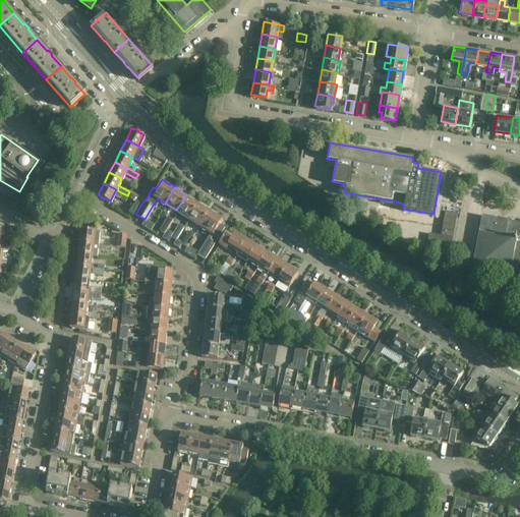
[(189,215),(197,203),(191,198),(192,197),(187,194),(187,195),(186,195),(176,210),(187,217),(189,215)]
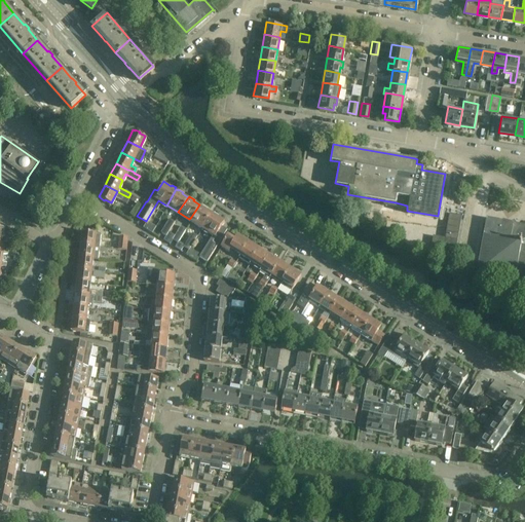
[(199,204),(189,219),(201,226),(211,212),(204,208),(205,207),(200,203),(200,204),(199,204)]
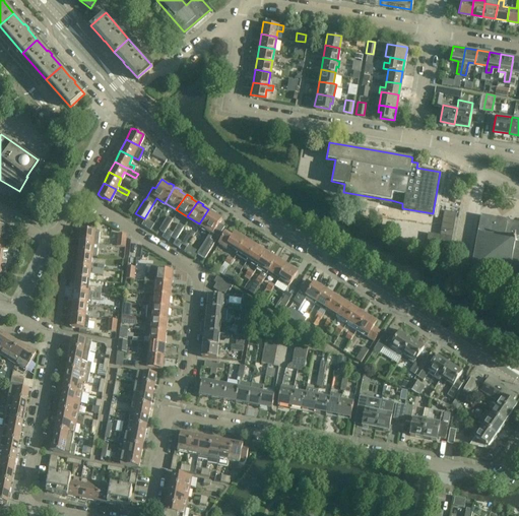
[(209,231),(196,251),(197,252),(204,256),(223,224),(218,221),(220,217),(213,212),(214,211),(210,208),(209,209),(208,209),(199,223),(205,228),(209,231)]
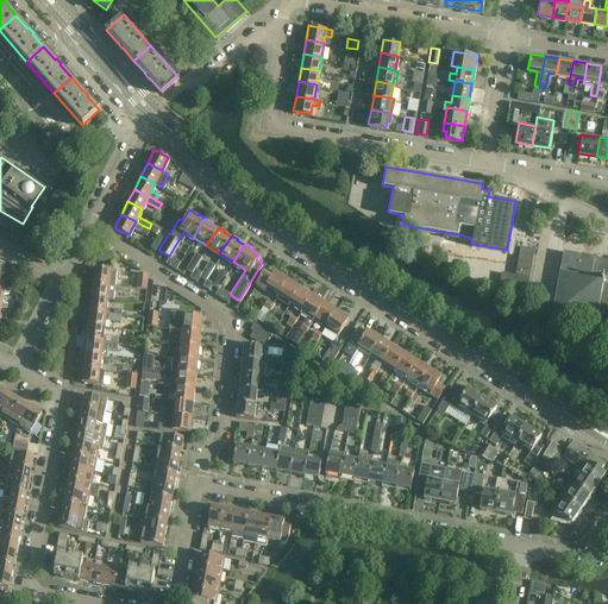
[(500,270),(497,284),(526,289),(533,246),(519,244),(514,272),(500,270)]
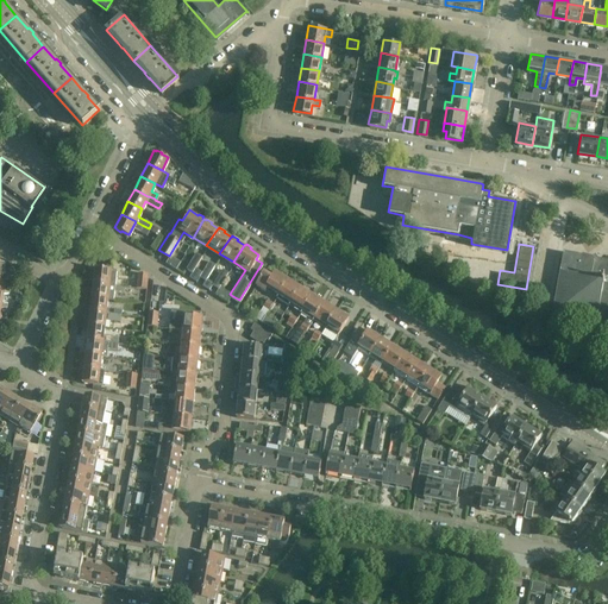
[(590,255),(562,249),(550,313),(607,323),(607,257),(596,256),(594,252),(590,255)]
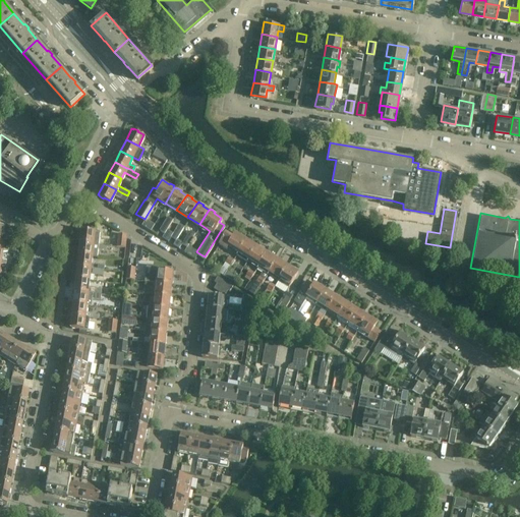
[(167,214),(159,228),(164,231),(172,218),(167,214)]
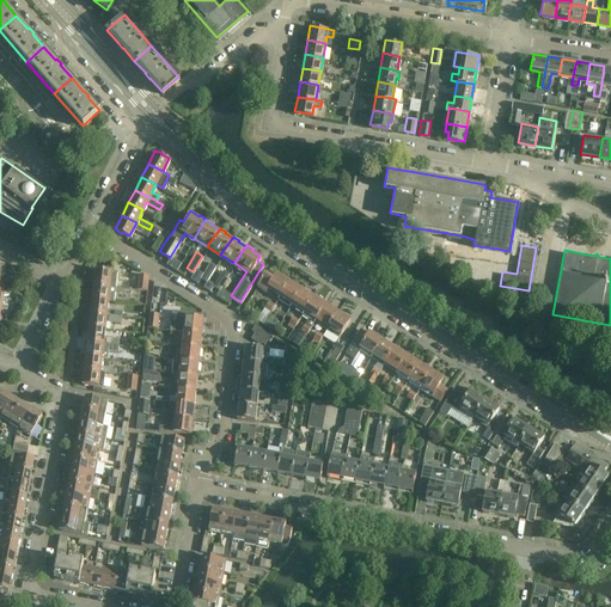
[(200,276),(206,280),(215,263),(209,259),(200,276)]
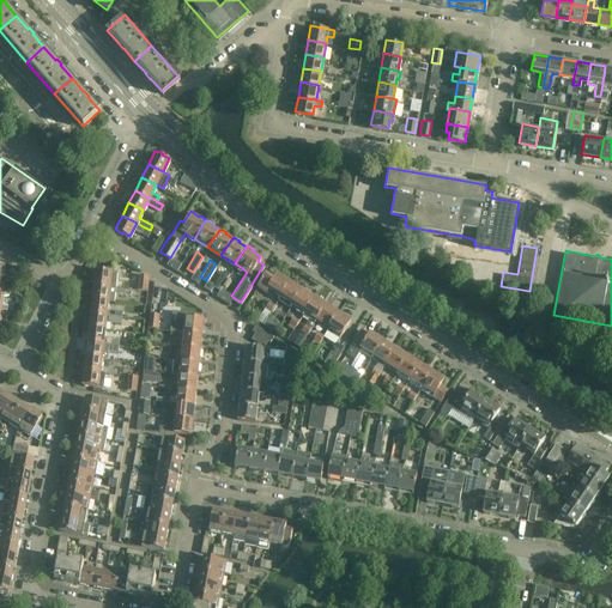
[(0,275),(2,277),(2,278),(8,278),(10,274),(4,274),(5,262),(0,261),(0,275)]
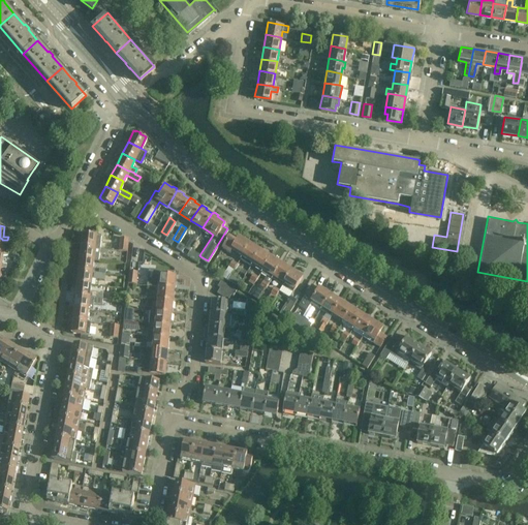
[(82,232),(81,244),(99,246),(100,234),(82,232)]
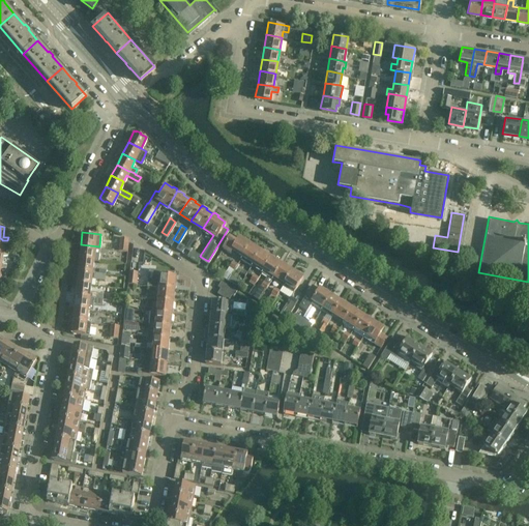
[(193,232),(183,246),(189,250),(198,235),(193,232)]
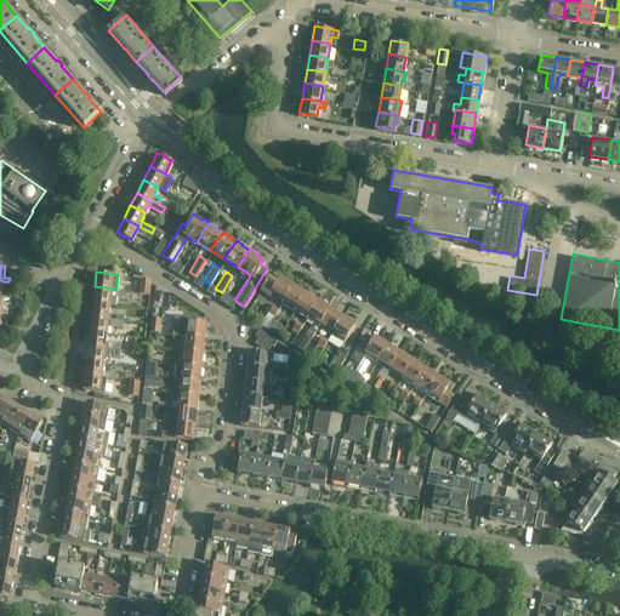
[(268,275),(260,289),(269,295),(269,294),(280,301),(293,283),(280,275),(277,280),(268,275)]
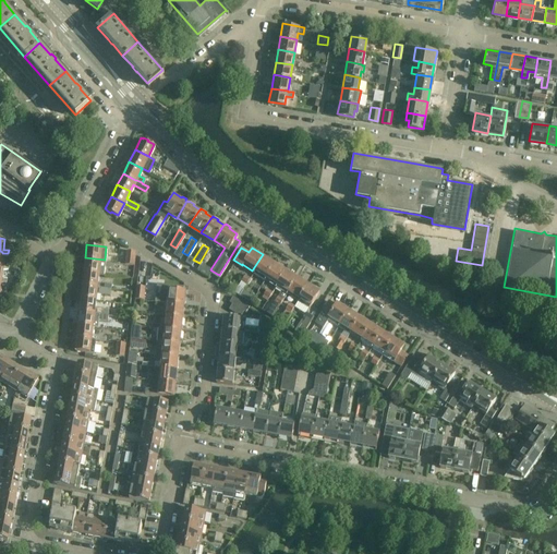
[(134,250),(133,249),(125,249),(124,262),(133,263),(134,250)]
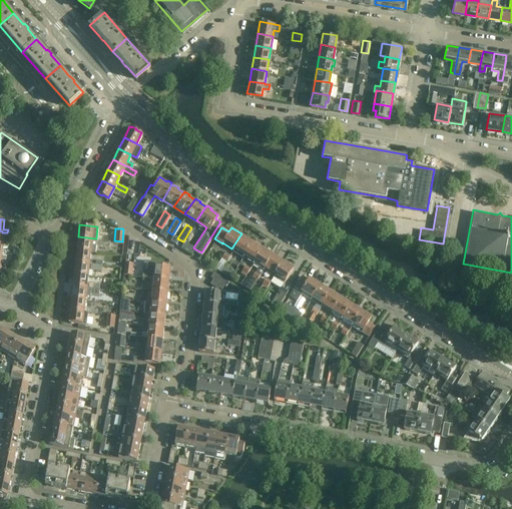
[(251,240),(241,233),(231,248),(242,255),(251,240)]
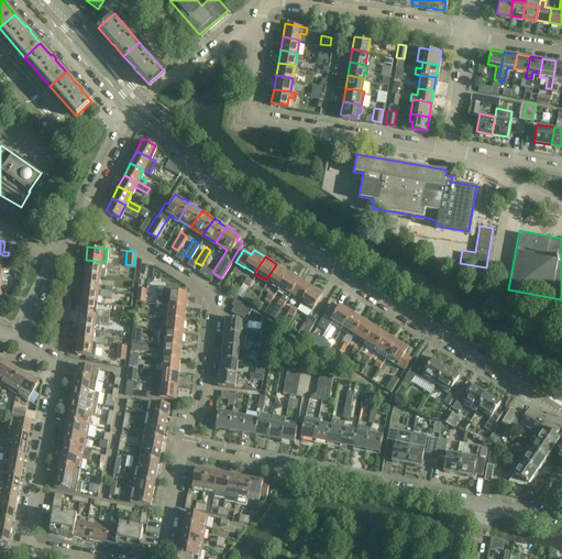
[(86,260),(84,273),(99,275),(105,275),(106,267),(113,267),(114,263),(106,262),(86,260)]
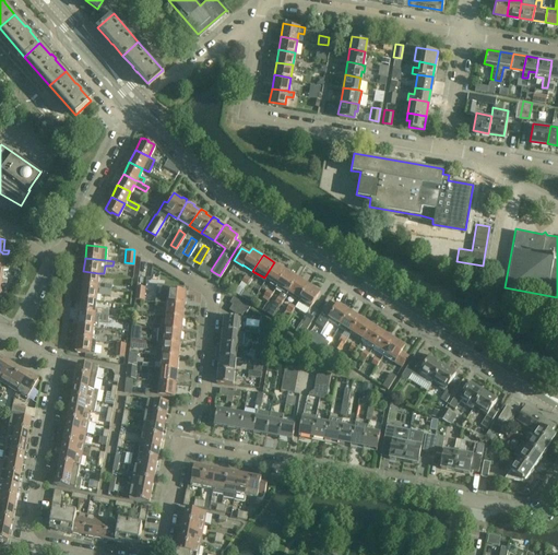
[(274,262),(264,278),(275,285),(285,269),(274,262)]
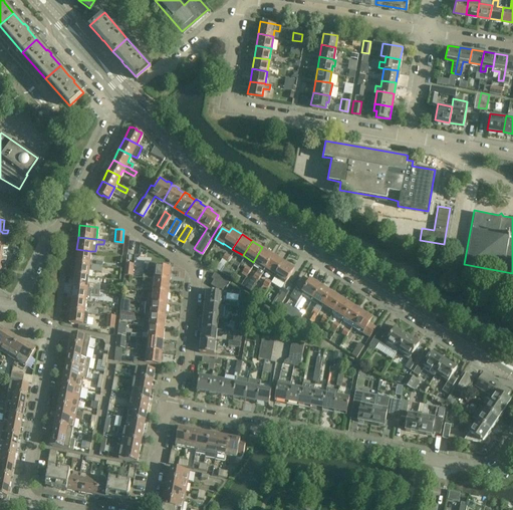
[(262,247),(253,262),(258,265),(255,271),(260,273),(262,271),(263,268),(272,253),(262,247)]
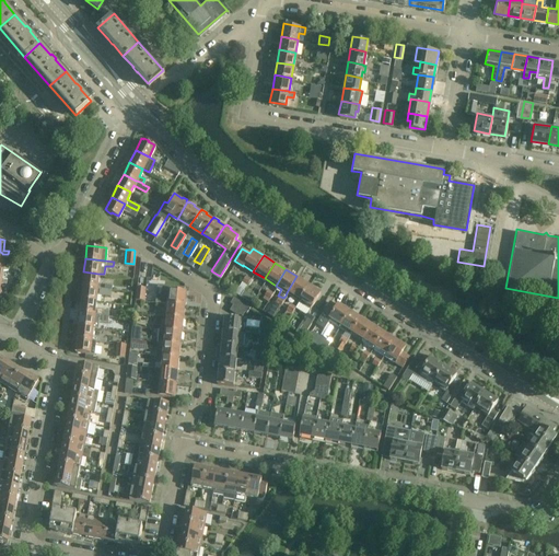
[(83,271),(82,285),(97,286),(99,274),(83,271)]
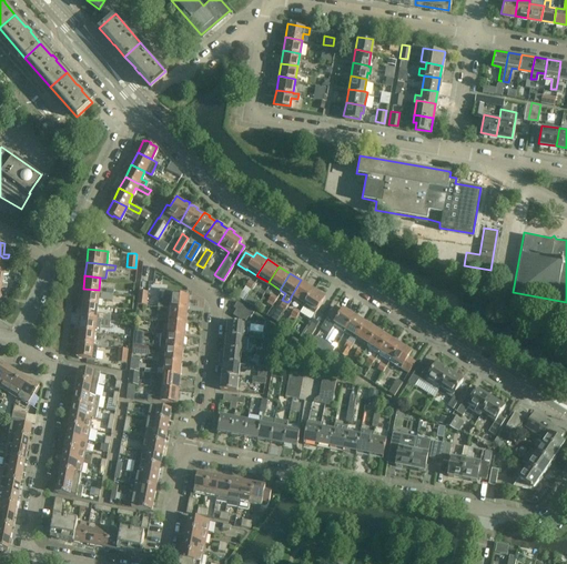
[(249,278),(244,283),(250,286),(254,281),(249,278)]
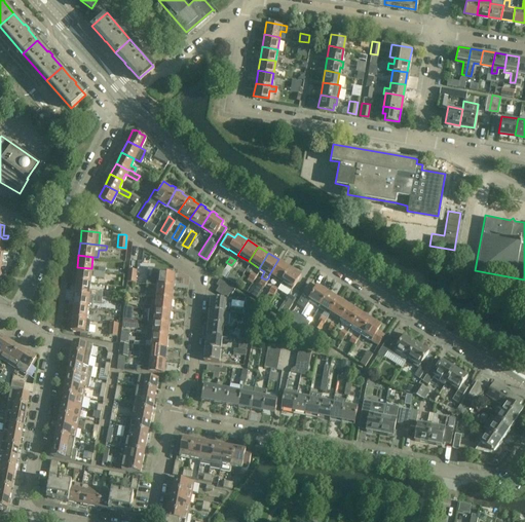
[(278,259),(269,274),(279,282),(290,266),(278,259)]
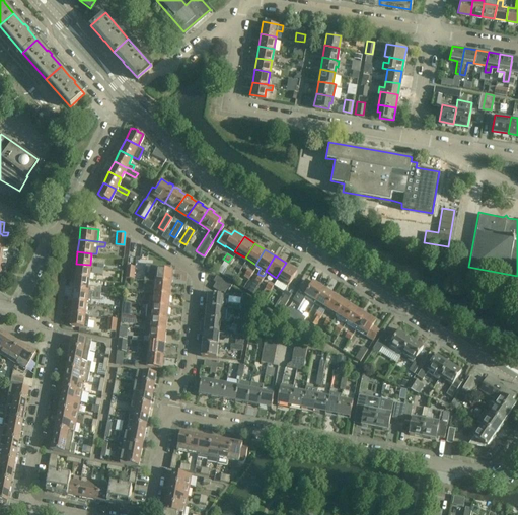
[(144,274),(143,278),(155,279),(155,280),(170,281),(170,276),(171,269),(169,269),(170,264),(151,262),(151,263),(150,274),(149,274),(144,273),(144,274)]
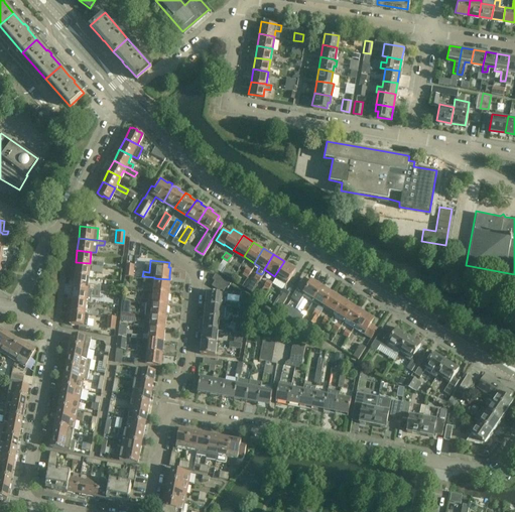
[(284,261),(274,276),(285,282),(294,267),(284,261)]
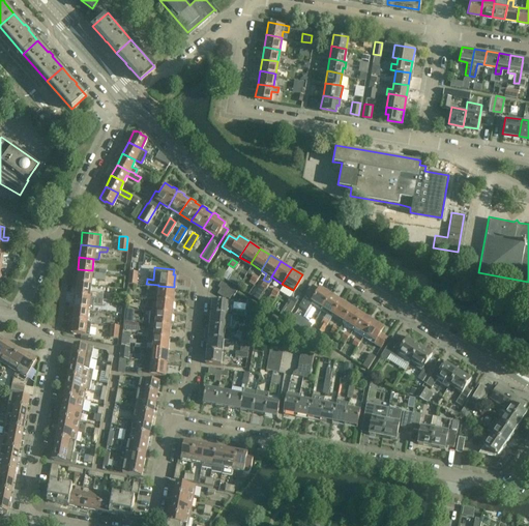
[(92,270),(78,269),(77,281),(91,283),(92,276),(105,279),(105,272),(97,271),(94,270),(94,271),(92,270)]
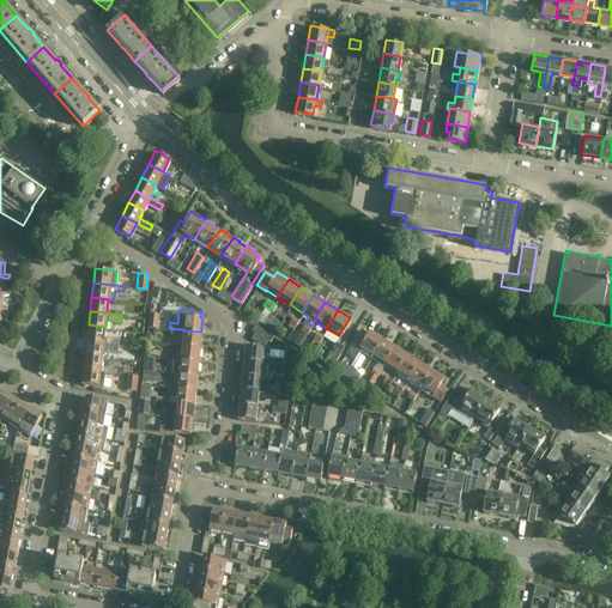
[(158,312),(149,311),(147,326),(157,327),(158,312)]
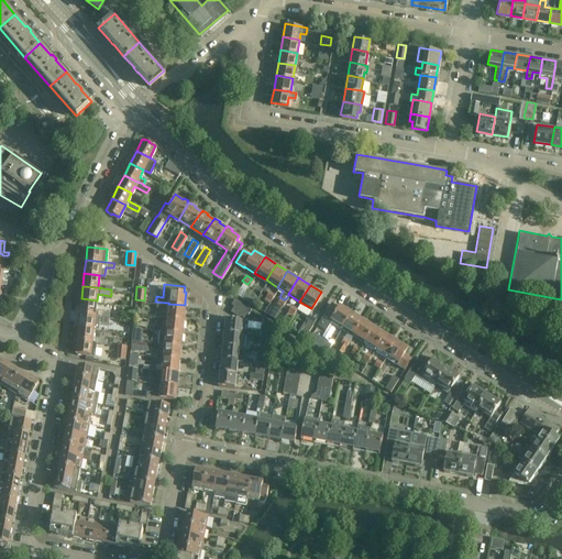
[(268,288),(264,295),(271,298),(274,292),(268,288)]
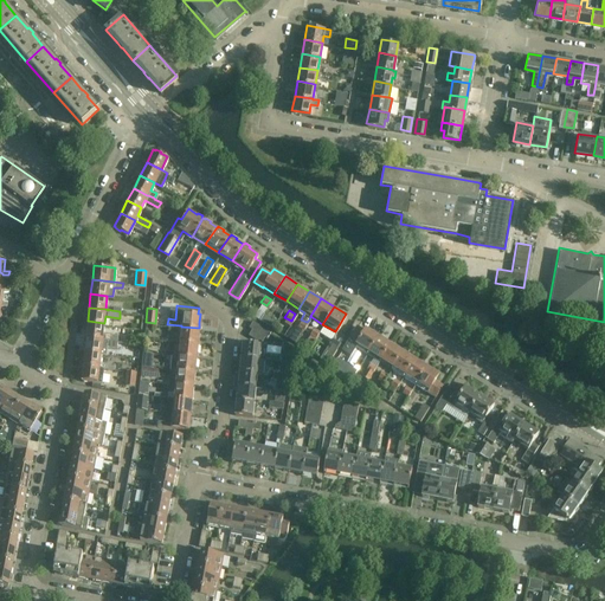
[(251,327),(261,333),(264,327),(252,318),(249,324),(251,327)]
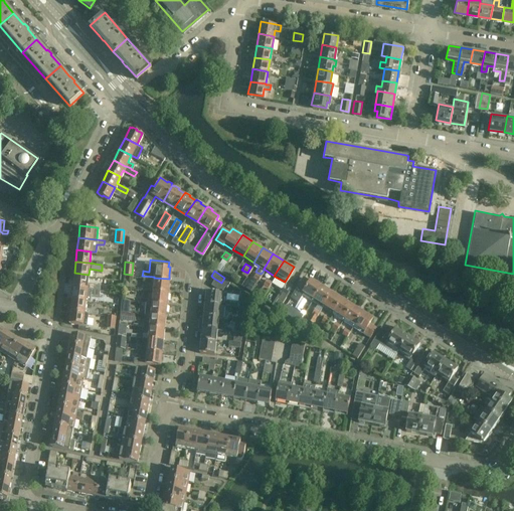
[(89,275),(74,273),(73,286),(100,288),(100,283),(88,282),(89,275)]
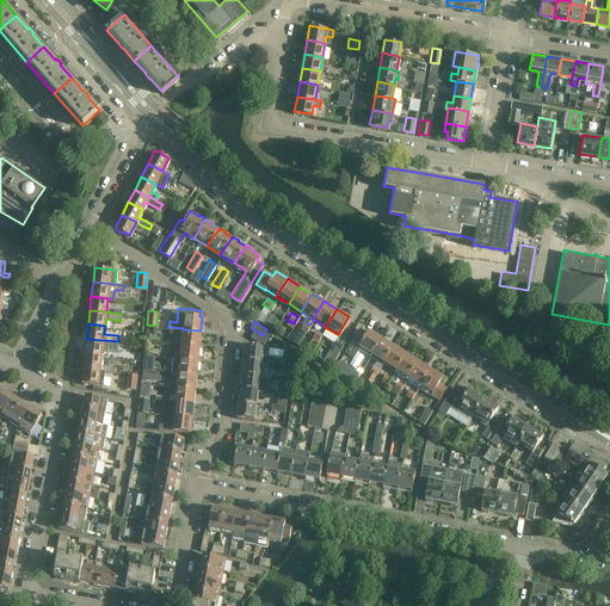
[(351,340),(344,351),(353,356),(358,347),(369,354),(381,336),(368,329),(367,331),(359,326),(351,340)]
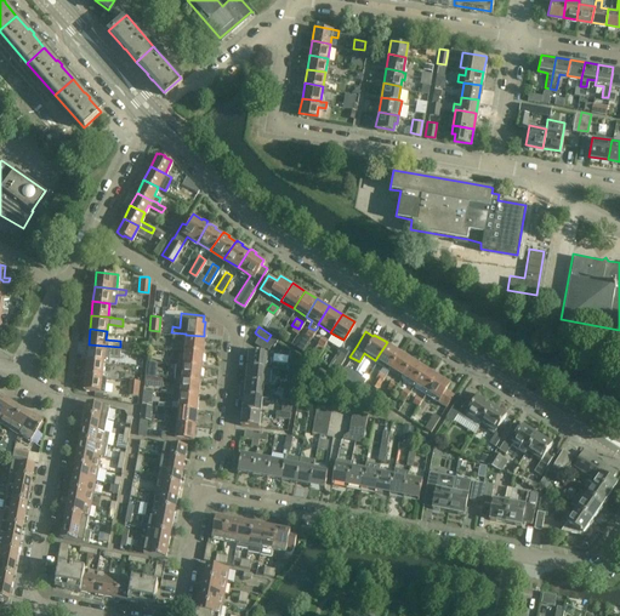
[(202,351),(204,336),(186,335),(183,349),(202,351)]
